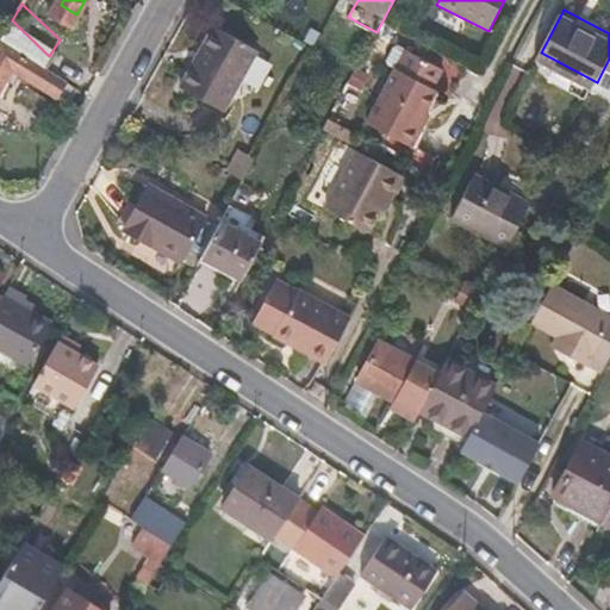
[(49,56),(16,24),(0,50),(0,85),(18,54),(43,78),(54,61),(49,56)]
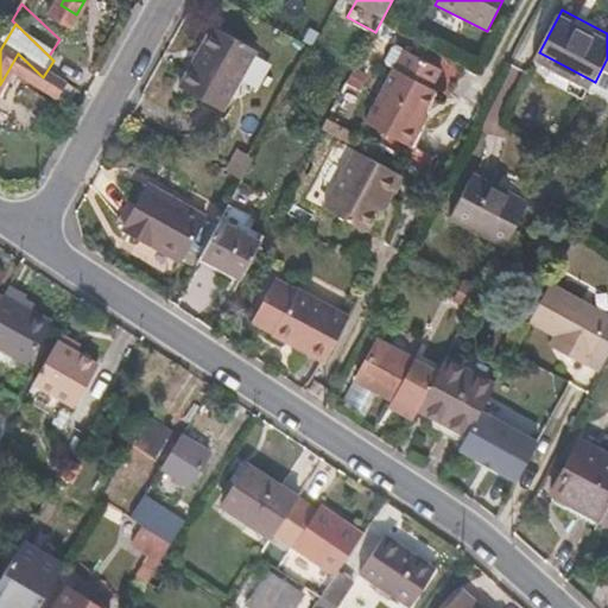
[(220,111),(255,50),(225,32),(213,25),(178,87),(220,111)]
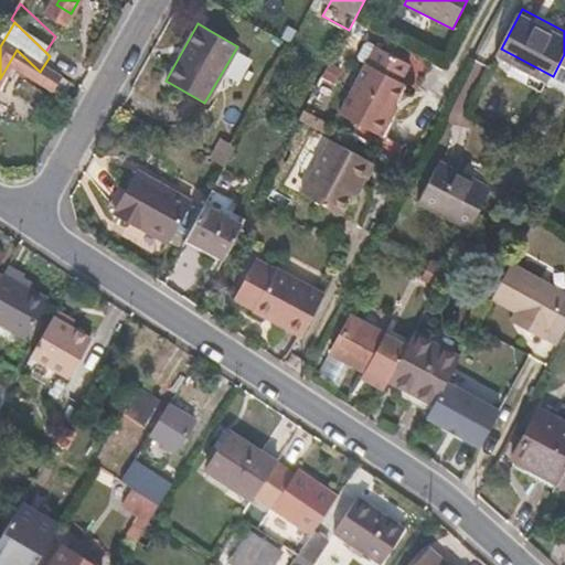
[(381,137),(398,108),(394,106),(405,85),(401,83),(411,66),(370,44),(365,45),(359,57),(360,62),(366,65),(340,115),(381,137)]
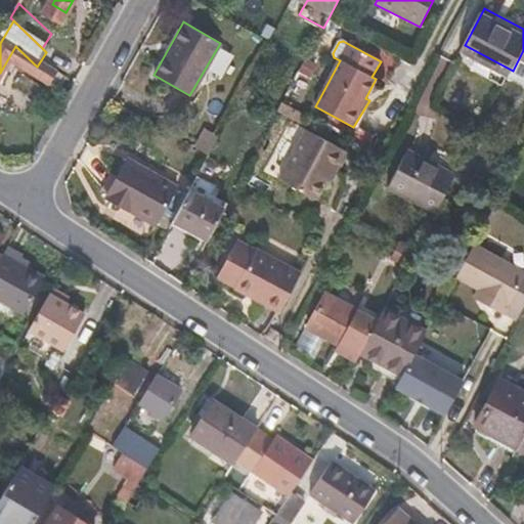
[(523,50),(513,71),(523,76),(523,50)]
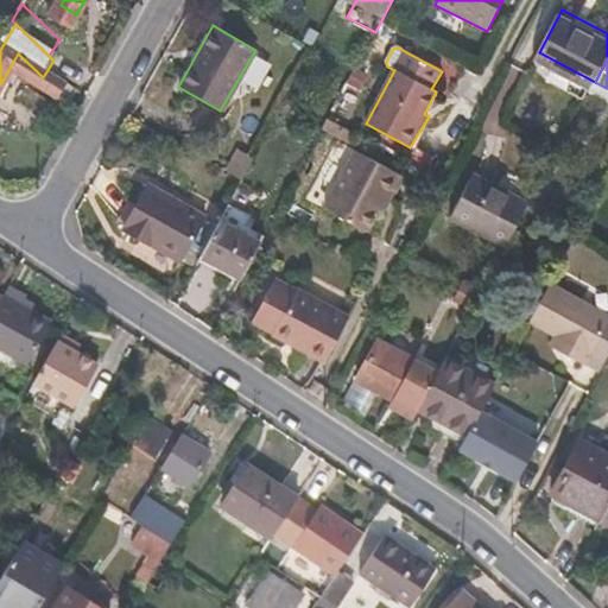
[(68,75),(54,61),(43,77),(56,89),(68,75)]
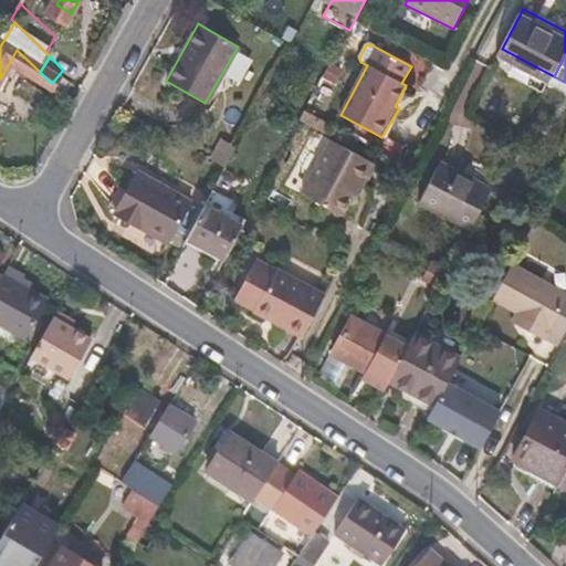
[(80,86),(63,70),(52,83),(69,100),(80,86)]
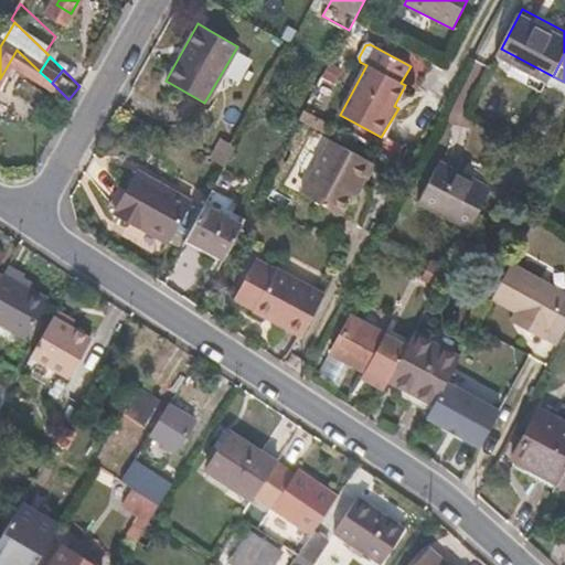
[(331,124),(306,108),(300,118),(327,132),(331,124)]
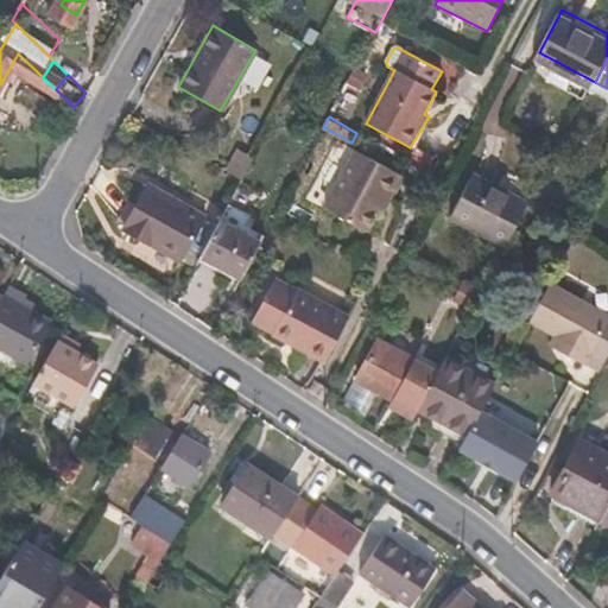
[(241,181),(253,159),(238,150),(226,171),(241,181)]
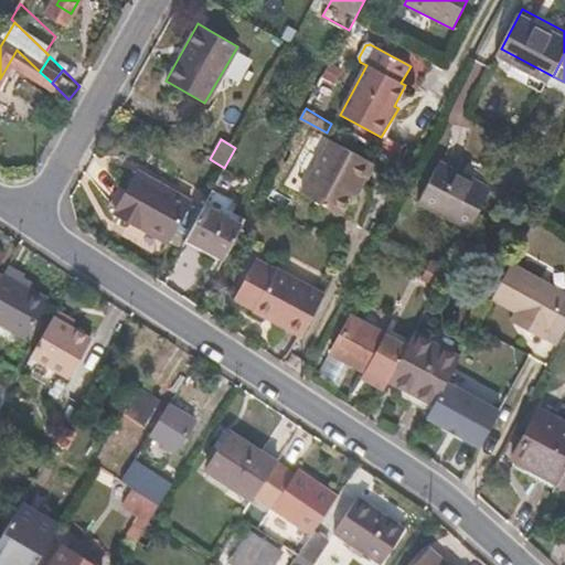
[(359,192),(374,163),(332,140),(301,194),(339,215),(353,189),(359,192)]
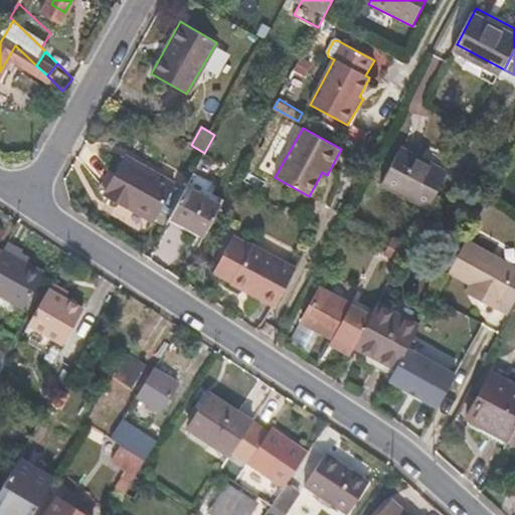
[(426,215),(449,174),(450,171),(402,145),(378,188),(426,215)]
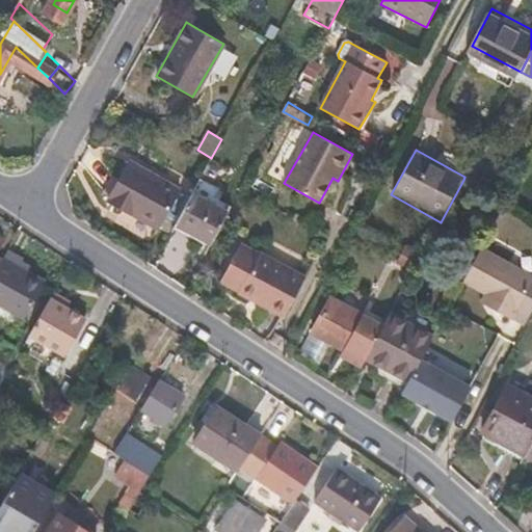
[(155,229),(178,189),(129,160),(106,201),(155,229)]
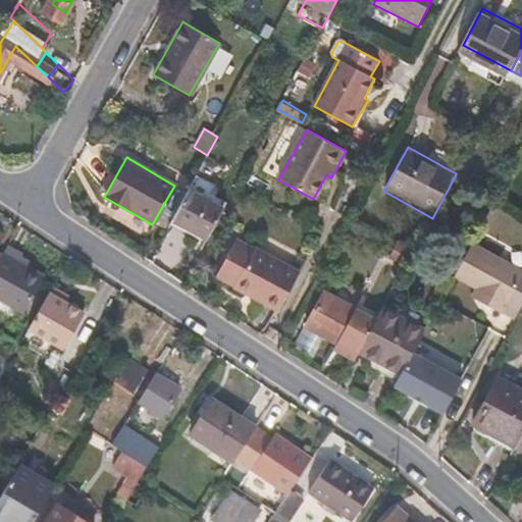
[(207,239),(223,208),(190,188),(173,219),(207,239)]
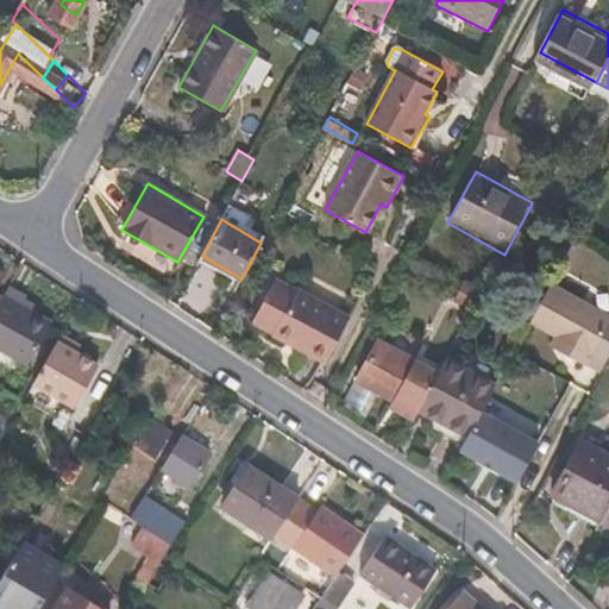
[(325,363),(350,318),(296,289),(294,293),(274,281),(253,320),(275,332),(274,334),(325,363)]
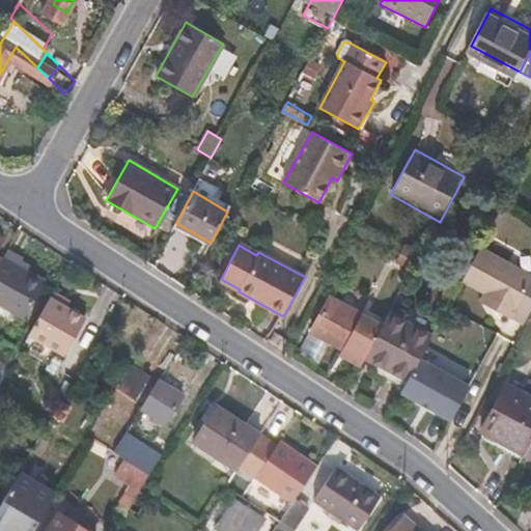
[(459,283),(484,297),(480,304),(501,314),(526,272),(480,246),(459,283)]
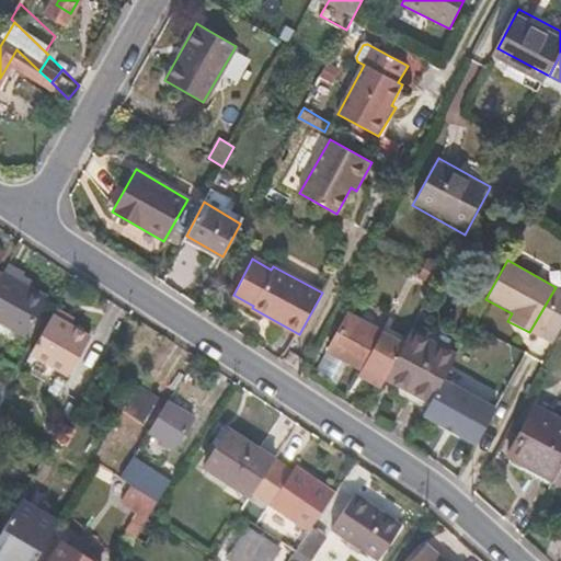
[(48,301),(43,298),(33,292),(37,283),(9,265),(2,278),(0,282),(0,322),(26,339),(48,301)]
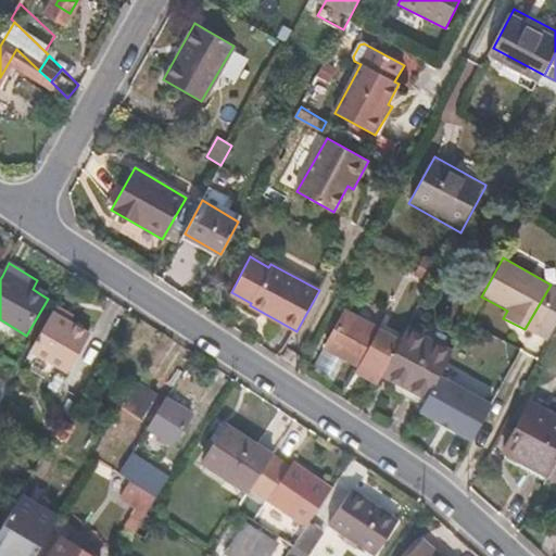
[(433,285),(440,272),(424,263),(417,276),(433,285)]
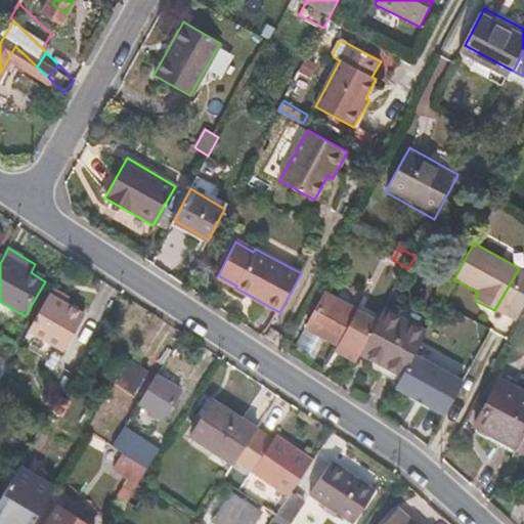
[(501,314),(504,311),(521,321),(523,316),(523,270),(519,268),(494,310),(501,314)]
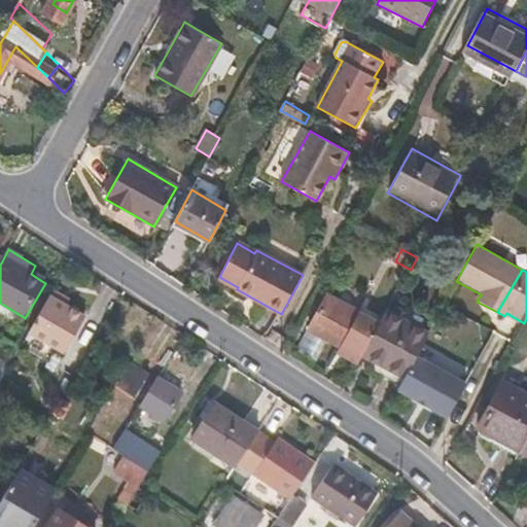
[(29,330),(48,343),(55,347),(53,350),(62,356),(83,318),(68,309),(49,297),(29,330)]
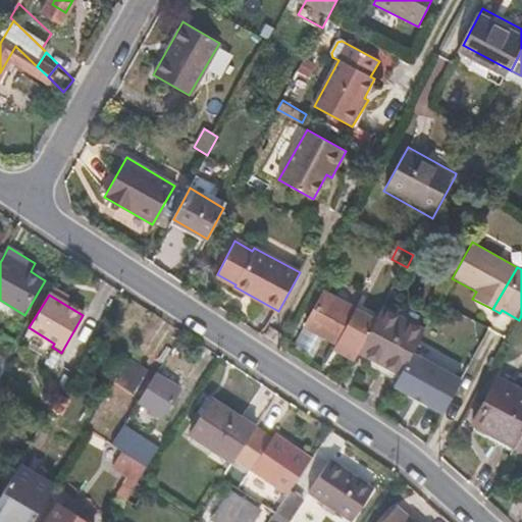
[(360,353),(376,324),(323,295),(305,326),(337,344),(335,350),(356,361),(360,353)]
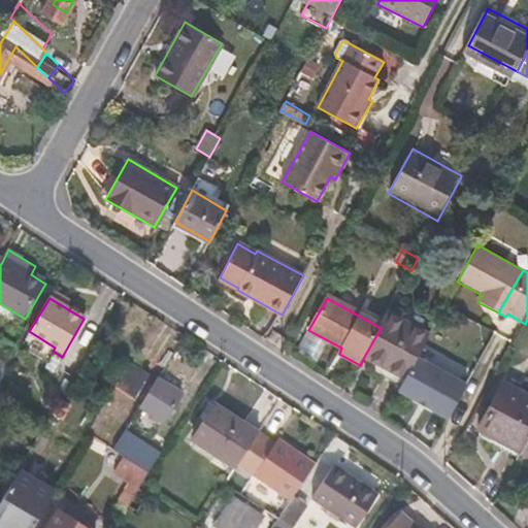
[(416,358),(428,335),(389,312),(381,328),(364,357),(405,378),(416,358)]
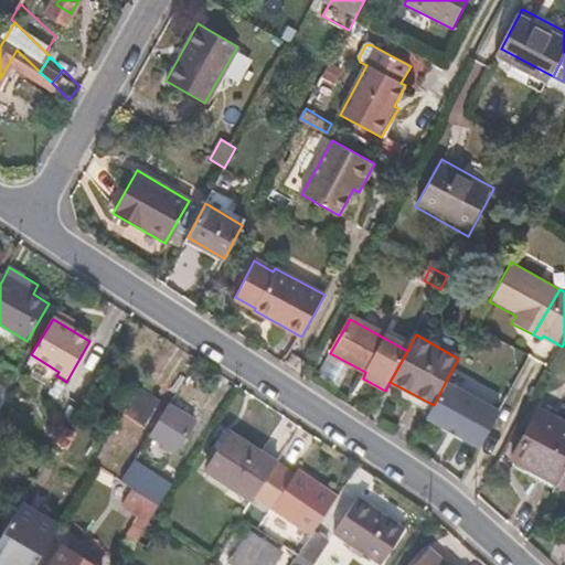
[(0,405),(10,390),(0,383),(0,405)]
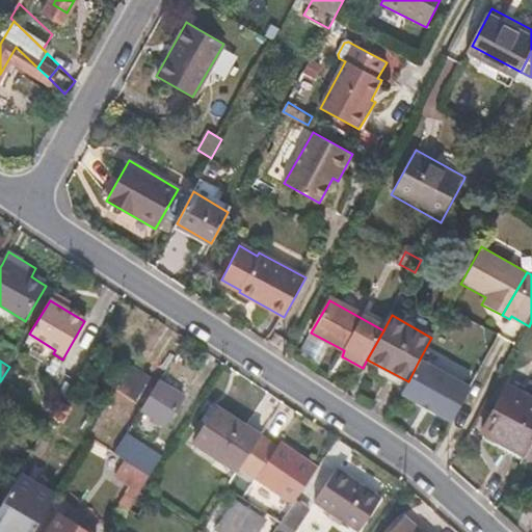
[(401,394),(444,417),(452,422),(470,388),(419,361),(408,381),(401,394)]
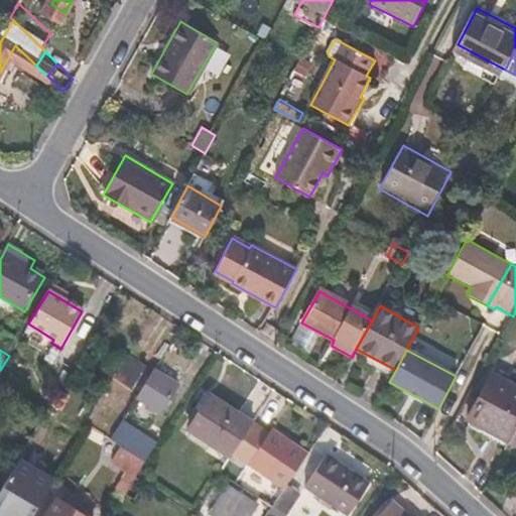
[(149,366),(128,354),(115,375),(137,387),(149,366)]
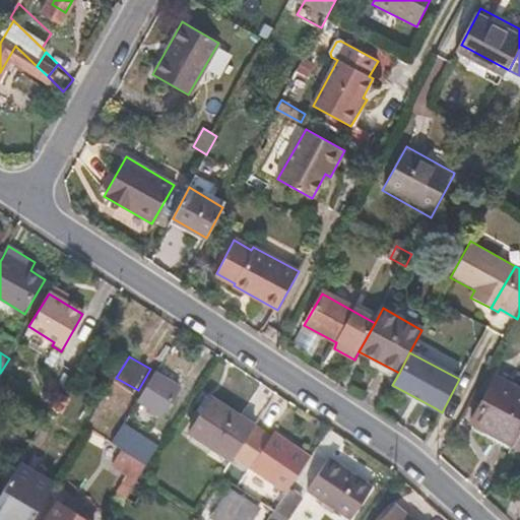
[(163,414),(179,388),(156,375),(140,401),(163,414)]
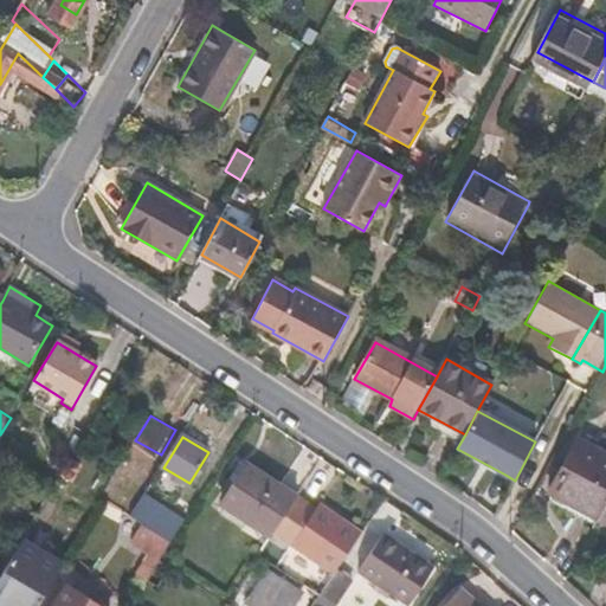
[(601,520),(605,511),(605,443),(601,451),(584,440),(553,491),(601,520)]
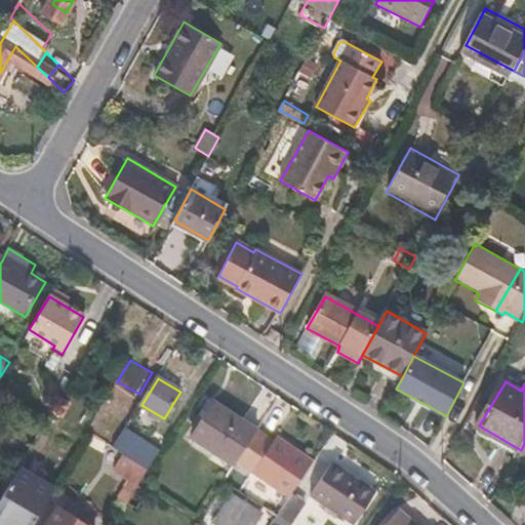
[(258,430),(215,402),(194,437),(236,465),(238,461),(257,432),(258,430)]
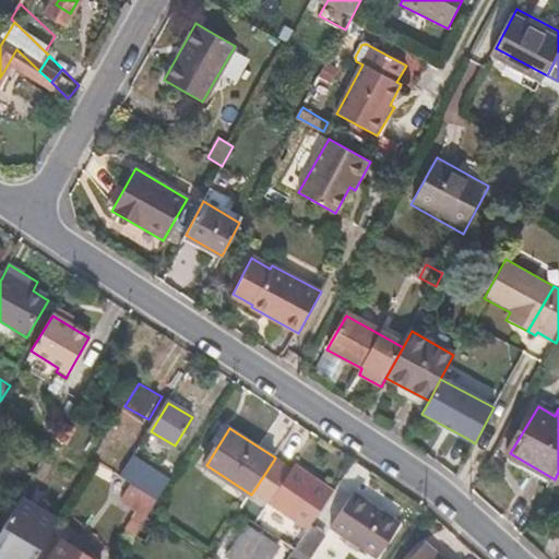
[(157,501),(171,479),(134,455),(120,478),(132,486),(157,501)]
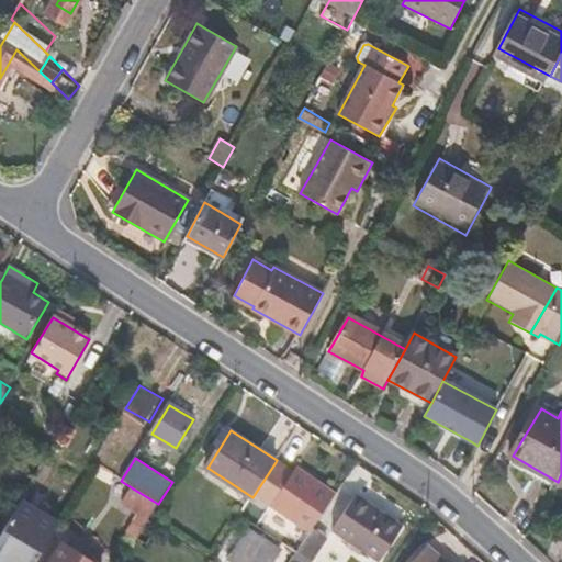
[(314,531),(337,494),(298,468),(293,474),(276,462),(255,494),(312,534),(314,531)]
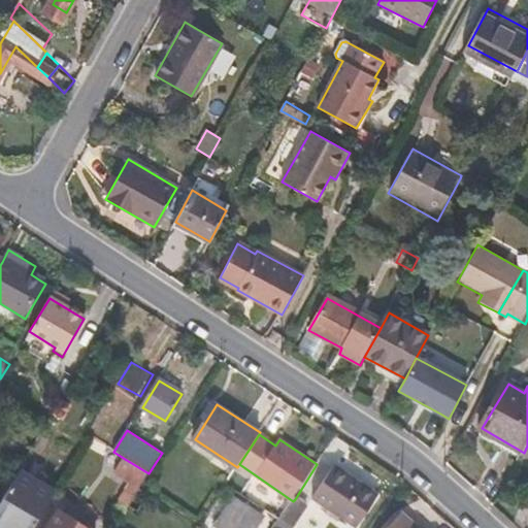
[(129,506),(149,473),(125,459),(116,472),(130,482),(119,501),(129,506)]
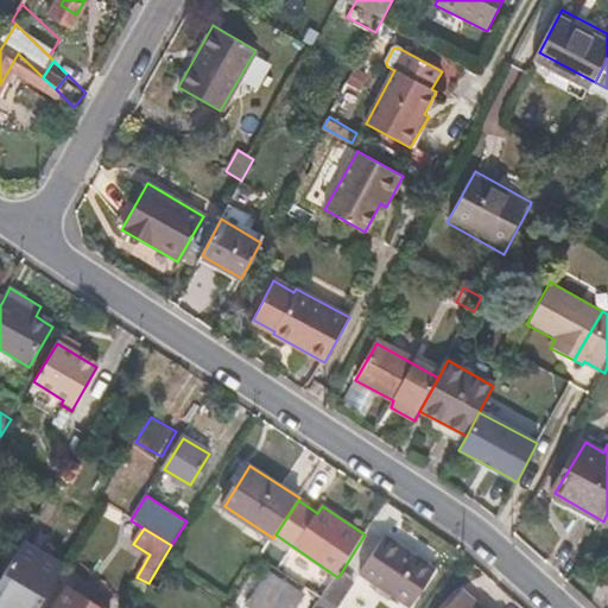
[(400,607),(410,607),(436,572),(385,536),(356,575),(400,607)]
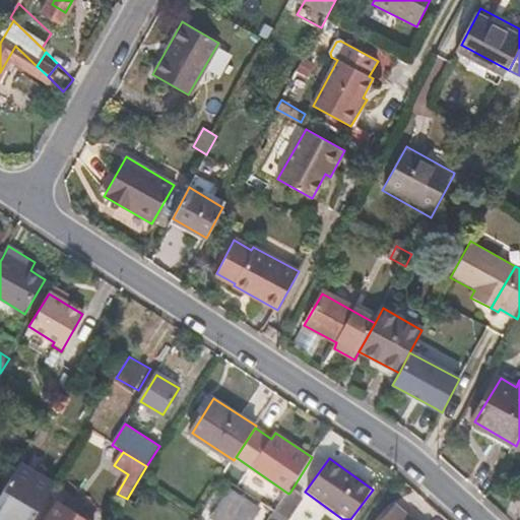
[(0,519),(31,519),(53,484),(17,463),(0,494),(0,519)]
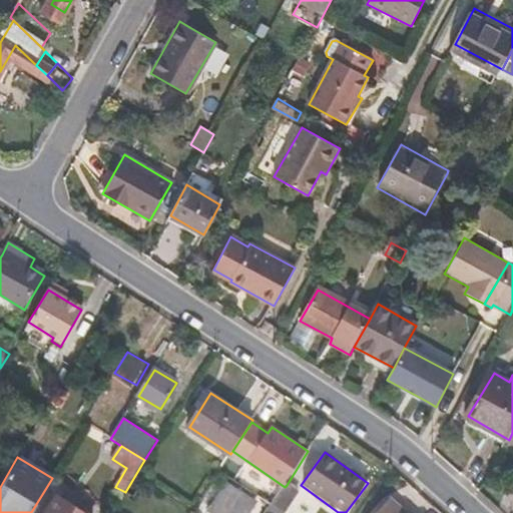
[(214,512),(250,512),(258,503),(228,483),(210,510),(214,512)]
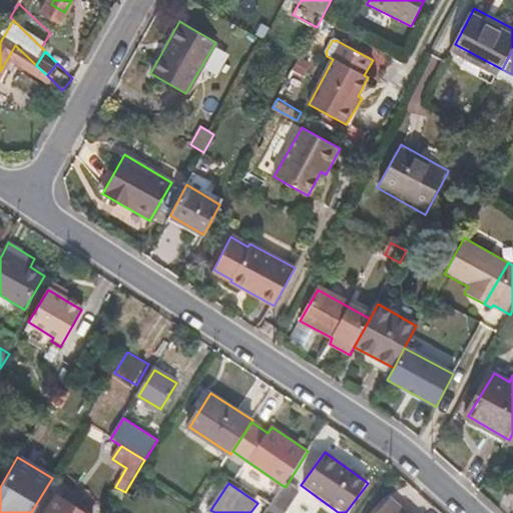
[(284,512),(299,492),(287,485),(285,487),(277,498),(273,505),(284,512)]
